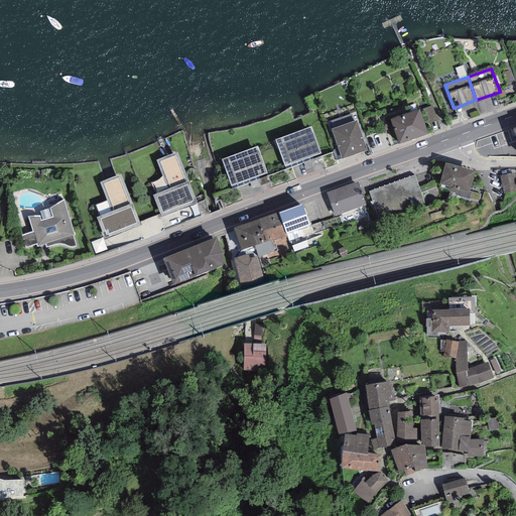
[(426,134),(418,114),(393,123),(400,143),(426,134)]
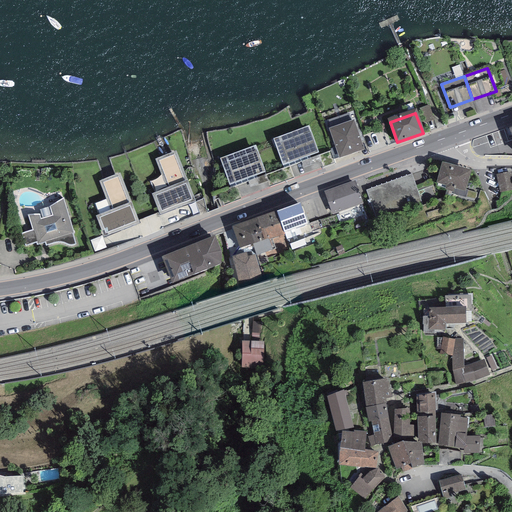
[(351,121),(327,129),(338,160),(360,153),(356,142),(358,142),(351,121)]
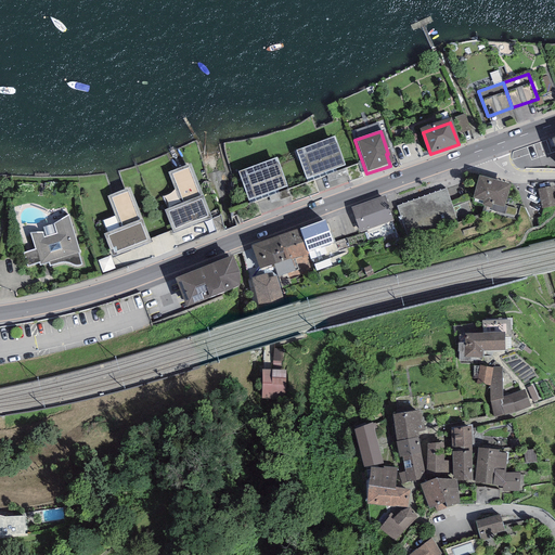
[(334,139),(300,152),(312,182),(346,169),(334,139)]
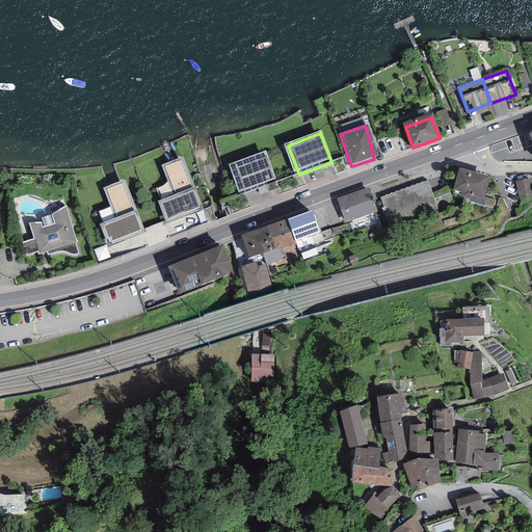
[(264,152),(230,165),(240,193),(274,181),(264,152)]
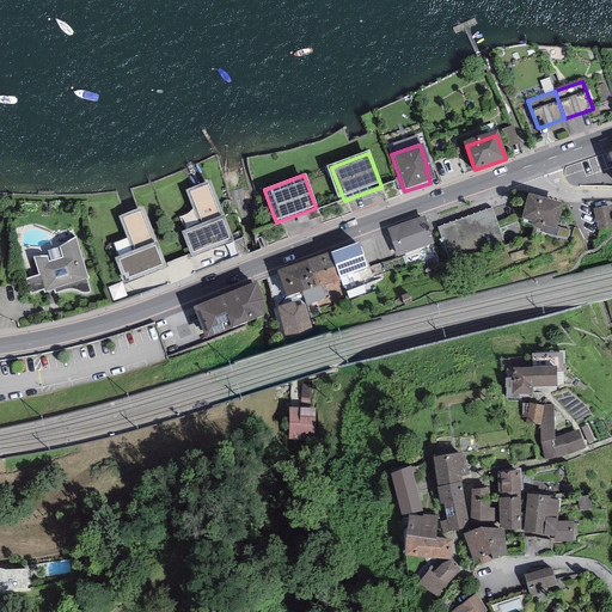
[(209,184),(187,194),(201,227),(183,234),(191,257),(232,240),(209,184)]
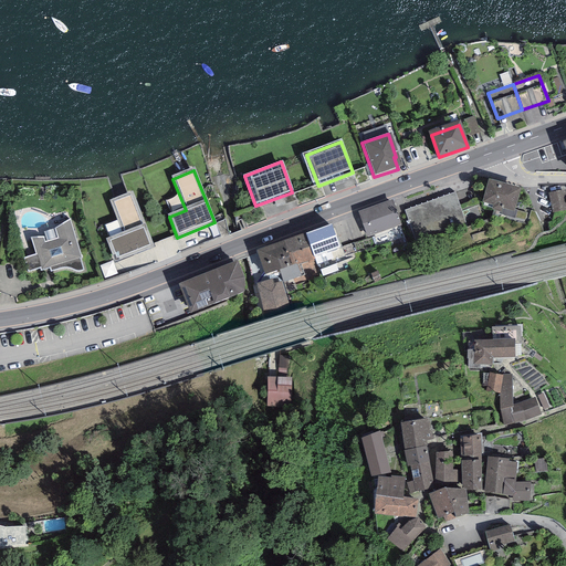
[(521,189),(489,180),(482,203),(493,207),(492,211),(501,213),(502,209),(514,212),(521,189)]
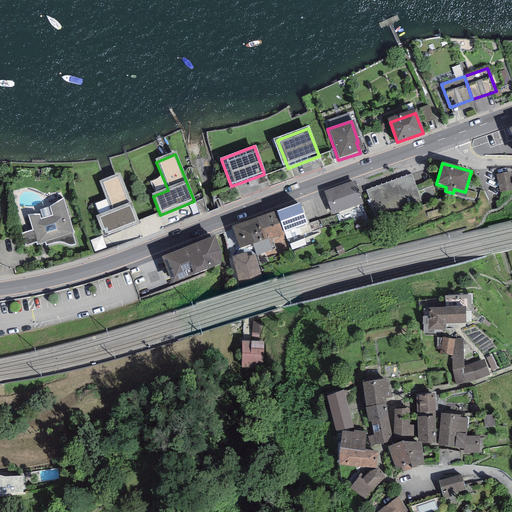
[(496,175),(500,192),(511,189),(511,177),(511,172),(496,175)]
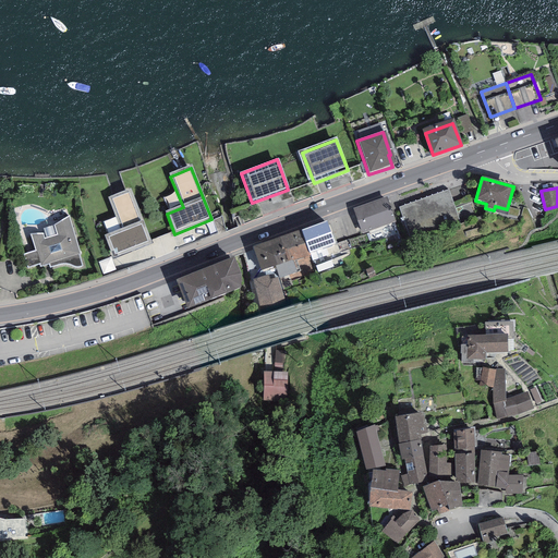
[(449,190),(399,208),(411,241),(460,223),(449,190)]
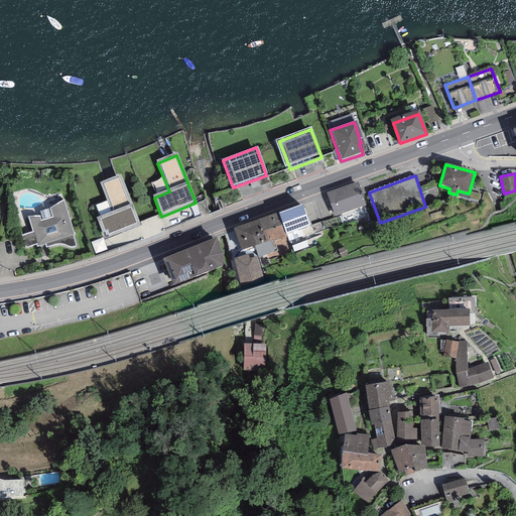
[(113,214),(99,220),(106,239),(139,226),(121,177),(102,184),(113,214)]
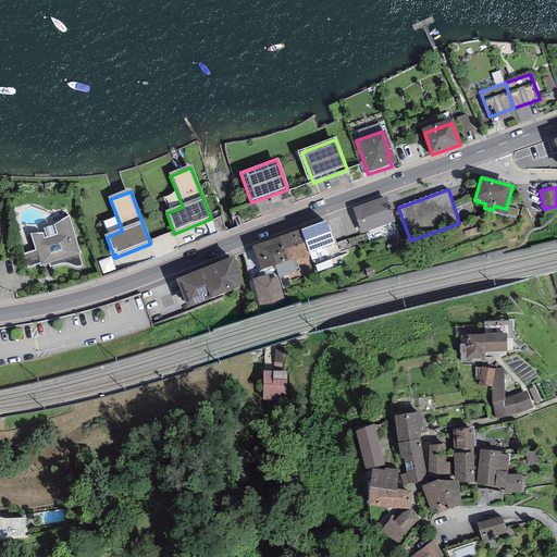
[(395,222),(386,197),(353,209),(361,234),(395,222)]
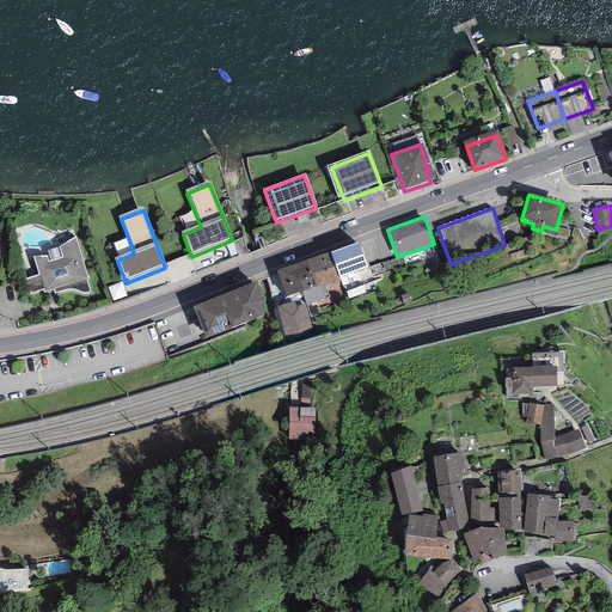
[(47,258),(32,258),(38,277),(26,281),(30,295),(44,291),(46,295),(54,292),(55,295),(66,292),(72,292),(78,294),(84,297),(91,294),(74,238),(57,249),(46,252),(47,258)]
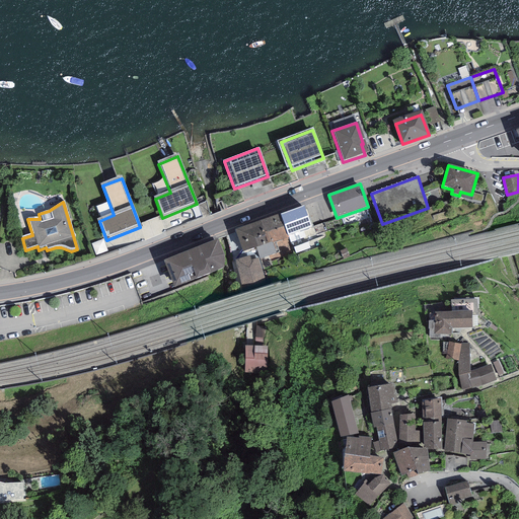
[(304,206),(281,214),(288,234),(311,226),(304,206)]
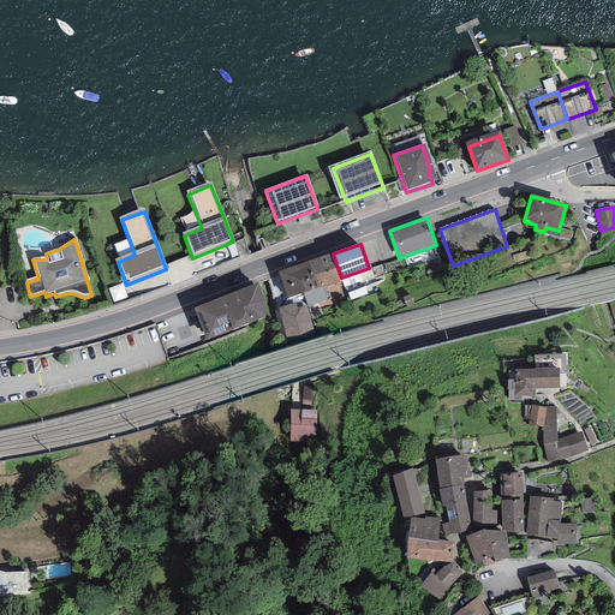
[(332,252),(309,261),(318,288),(322,286),(323,288),(342,281),(341,278),(333,254),(332,252)]
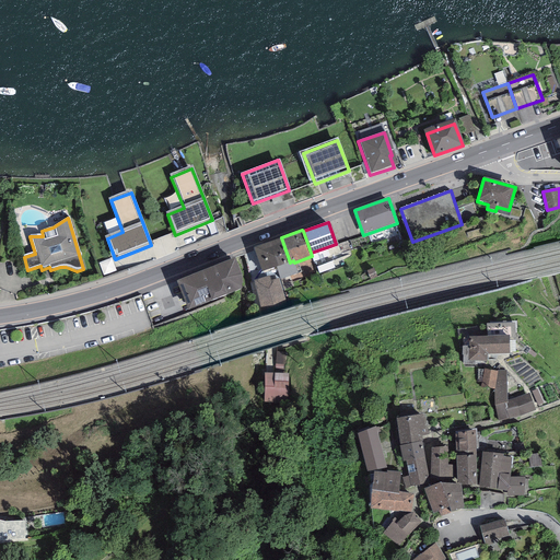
[(281,237),(253,247),(261,271),(277,267),(280,279),(298,273),(294,263),(293,260),(290,263),(281,237)]
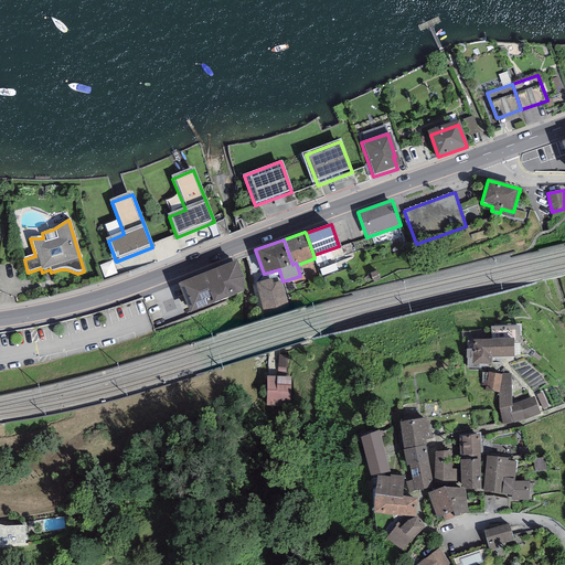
[(237,263),(179,285),(190,313),(244,292),(244,279),(237,263)]
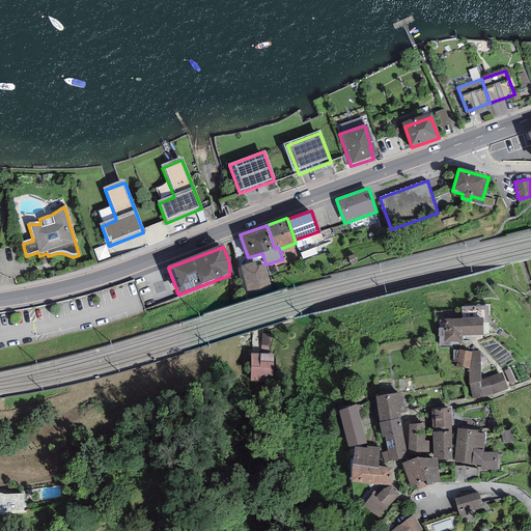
[(100,260),(111,257),(109,248),(98,251),(100,260)]
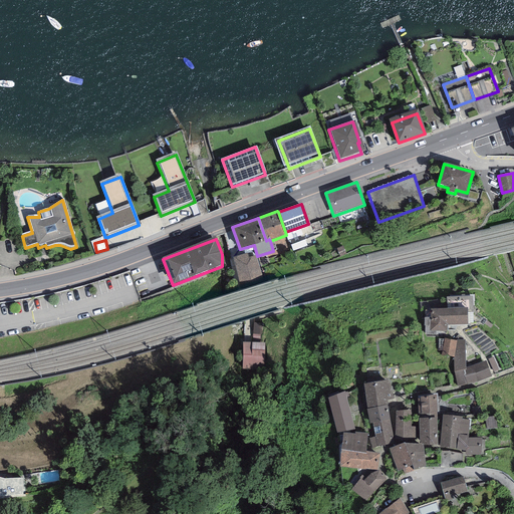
[(247,253),(233,258),(240,285),(263,278),(256,256),(249,258),(247,253)]
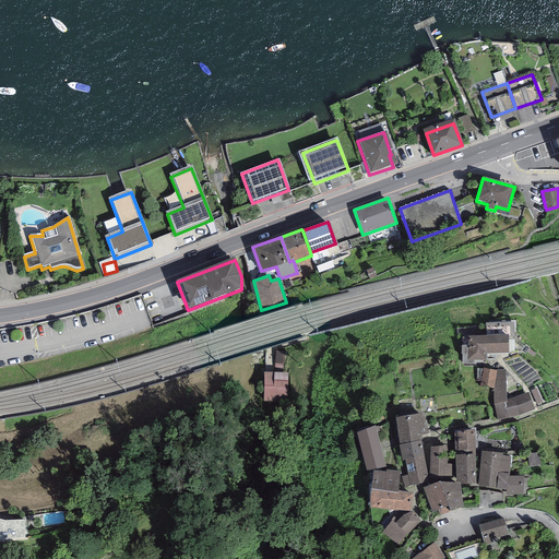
[(486,337),(509,336),(509,341),(515,341),(515,321),(486,322),(486,337)]
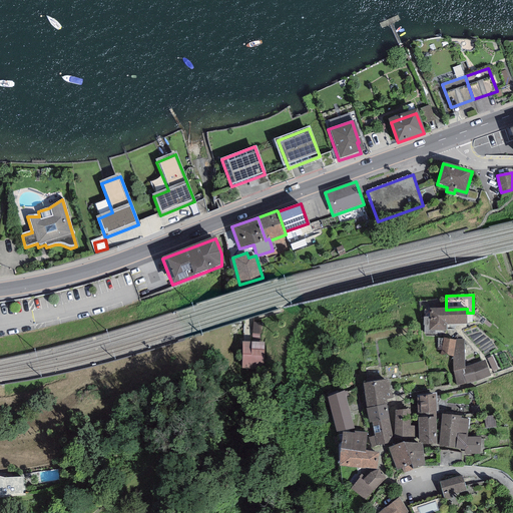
[(446,310),(430,310),(430,318),(429,331),(436,332),(446,332),(446,326),(467,325),(467,313),(467,309),(446,310)]
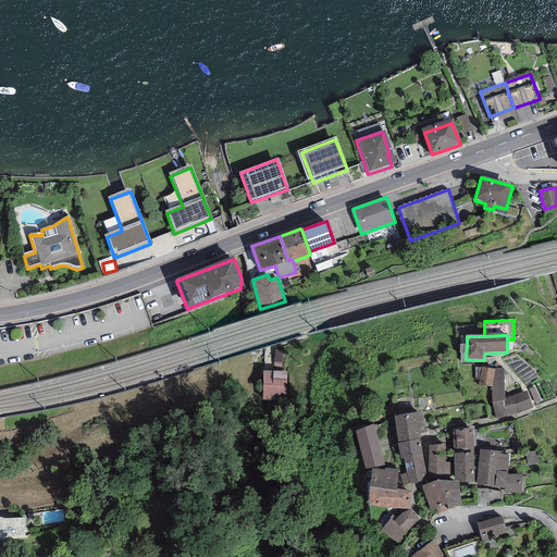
[(466,359),(467,345),(459,345),(460,363),(472,363),(473,360),(466,359)]
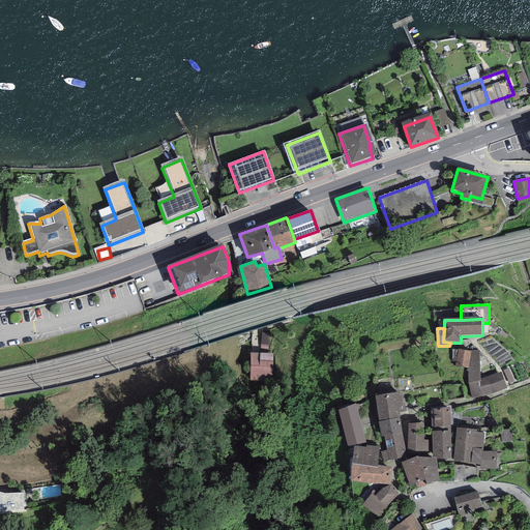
[(471,351),(459,349),(454,365),(469,367),(471,351)]
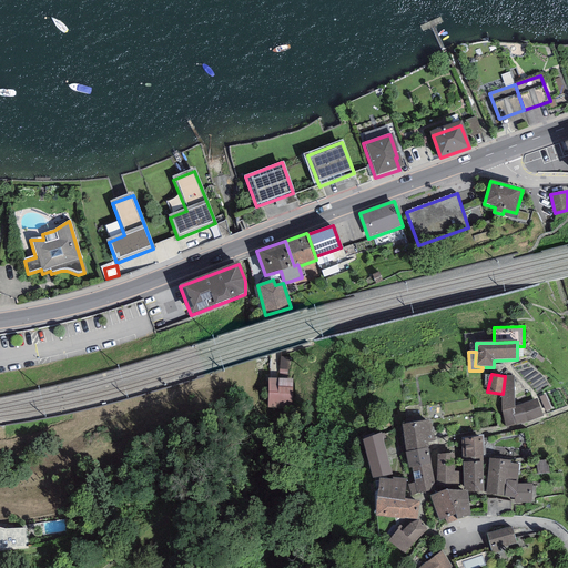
[(514,375),(505,375),(505,376),(503,394),(501,397),(501,411),(506,428),(544,416),(537,398),(515,407),(514,375)]
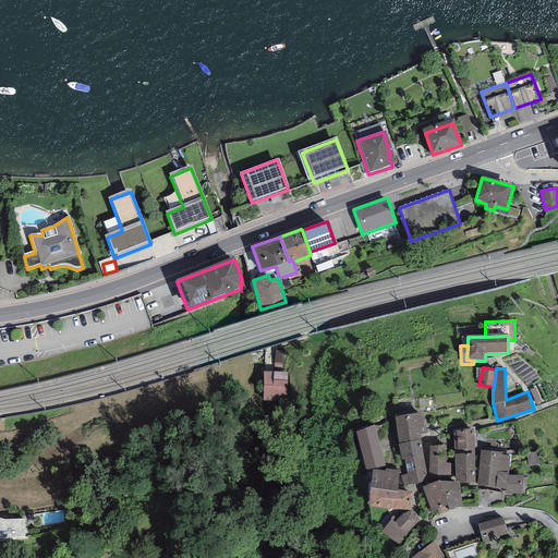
[(288,372),(263,372),(263,401),(287,402),(288,372)]
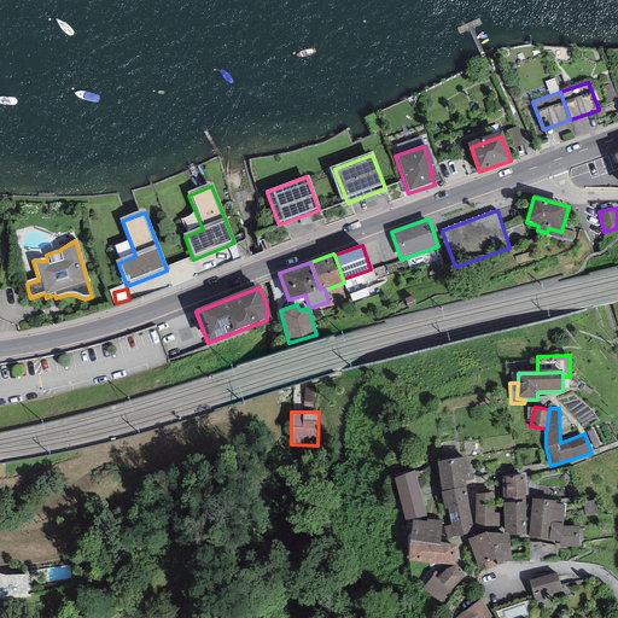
[(468,456),(437,461),(442,491),(465,487),(466,487),(465,482),(472,479),(468,456)]
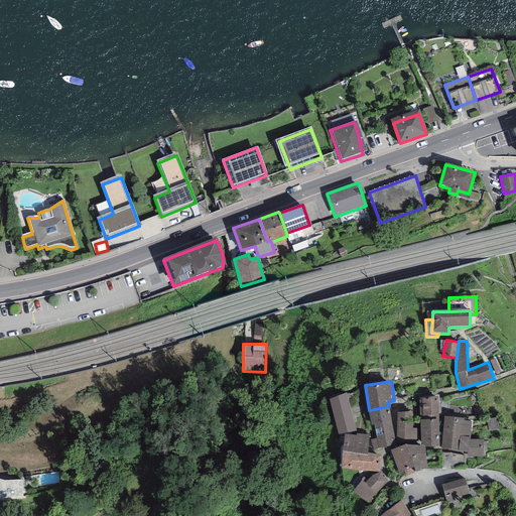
[(347,393),(326,399),(336,434),(357,428),(347,393)]
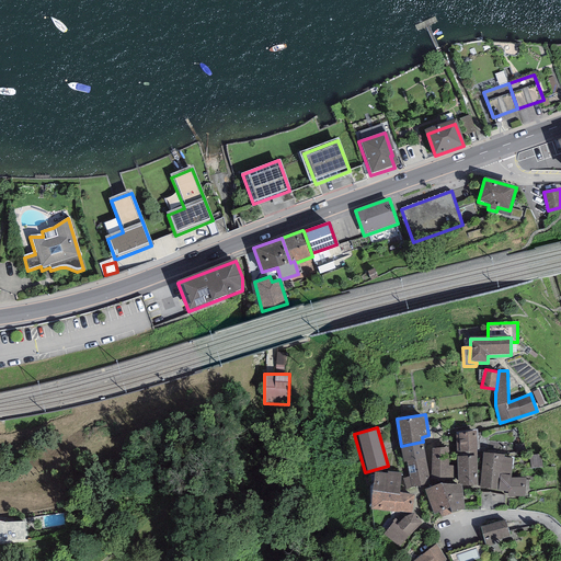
[(456,433),(457,457),(477,457),(478,457),(477,431),(456,433)]
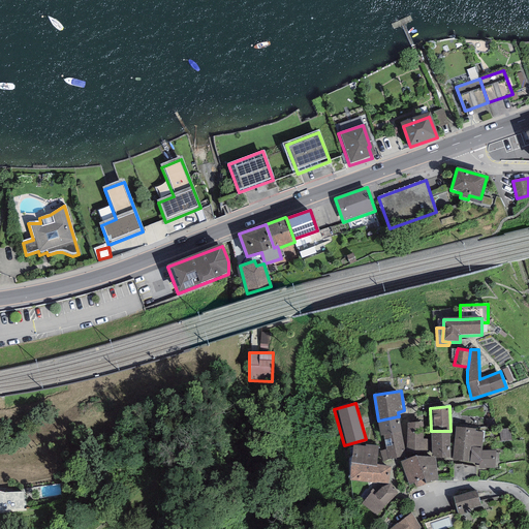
[(398,416),(378,421),(380,436),(383,435),(401,432),(398,416)]
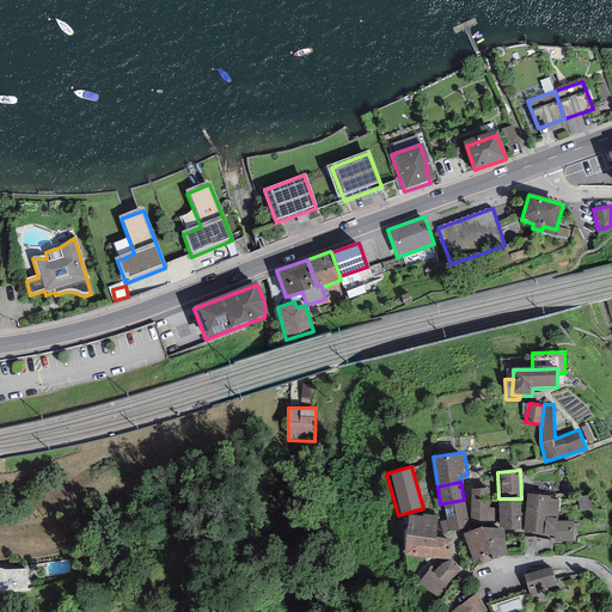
[(490,487),(471,487),(470,520),(495,522),(494,507),(490,506),(490,487)]
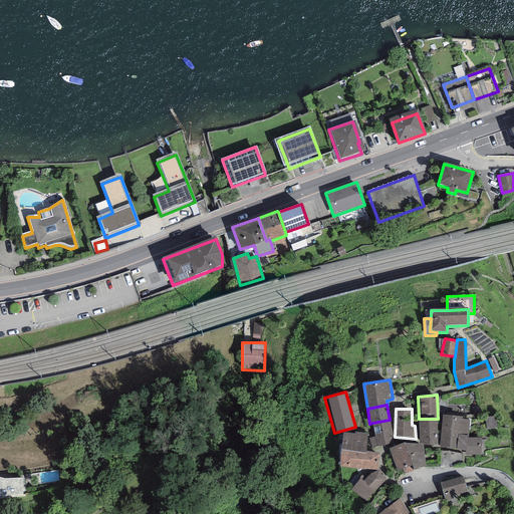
[(462,415),(443,413),(439,447),(456,450),(458,435),(468,437),(470,419),(462,417),(462,415)]
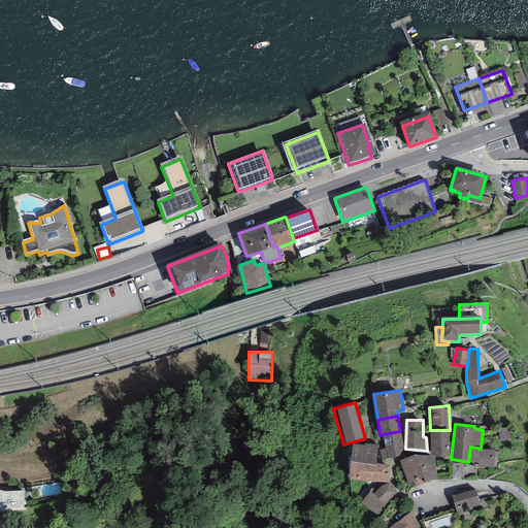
[(449,430),(430,430),(431,455),(450,455),(449,430)]
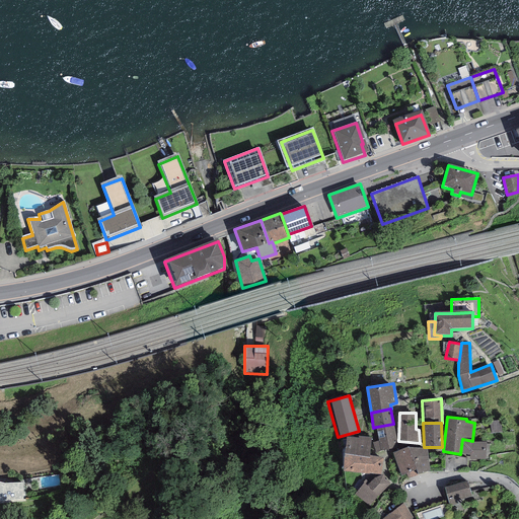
[(398,446),(393,424),(376,427),(379,441),(372,442),(375,452),(398,446)]
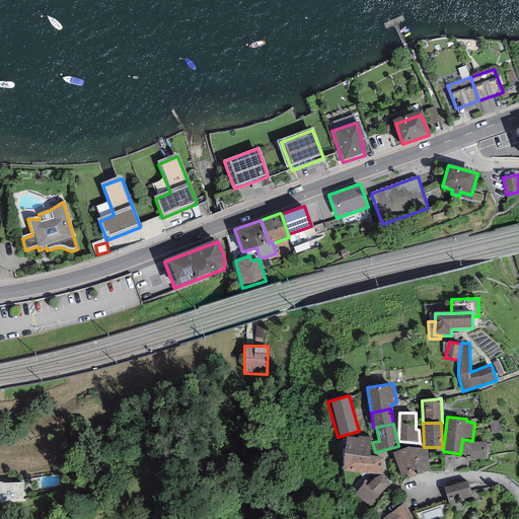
[(359,436),(347,435),(347,438),(343,439),(344,452),(344,468),(381,473),(383,456),(370,454),(371,436),(359,435),(359,436)]
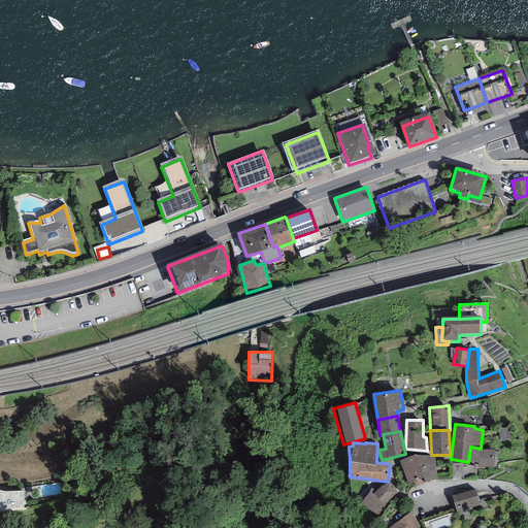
[(470,447),(468,462),(477,463),(476,468),(498,468),(498,451),(481,451),(481,449),(470,447)]
